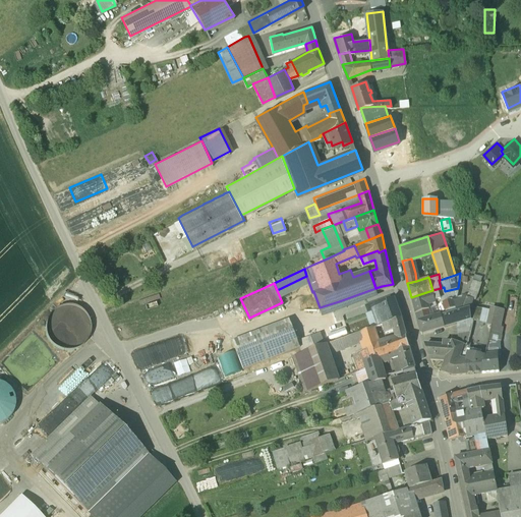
[(432,290),(411,297),(413,305),(427,302),(435,299),(433,297),(440,296),(439,294),(439,292),(445,291),(444,287),(441,288),(432,290)]
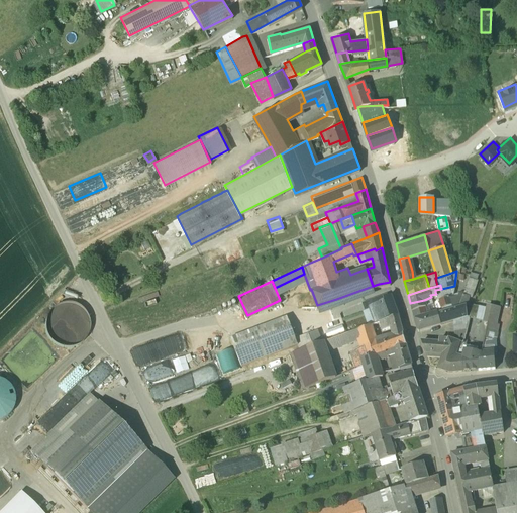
[(386,291),(363,300),(366,307),(370,305),(385,299),(384,296),(388,295),(386,291)]
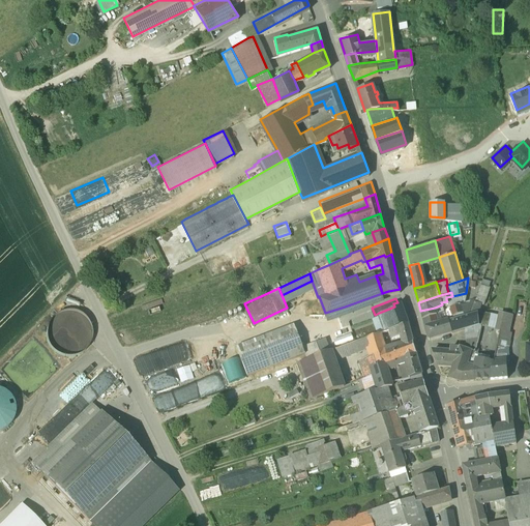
[(468,307),(466,305),(465,299),(449,305),(445,308),(447,314),(462,309),(463,314),(470,312),(472,304),(469,302),(468,307)]
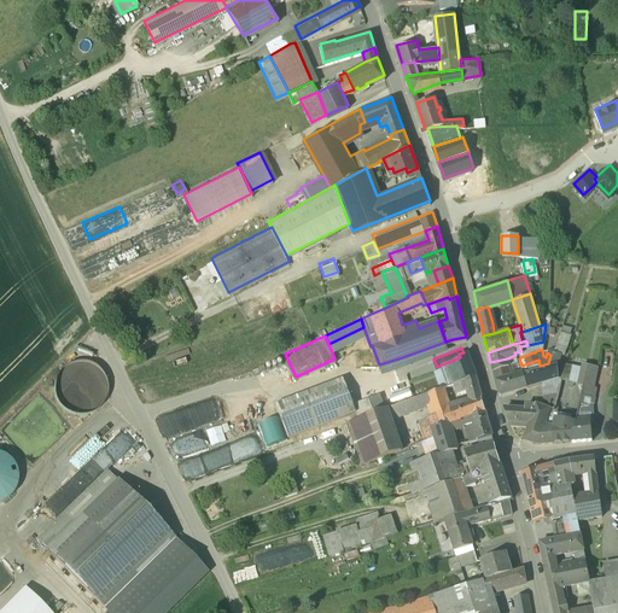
[(559,350),(553,349),(551,355),(548,363),(555,361),(559,350)]
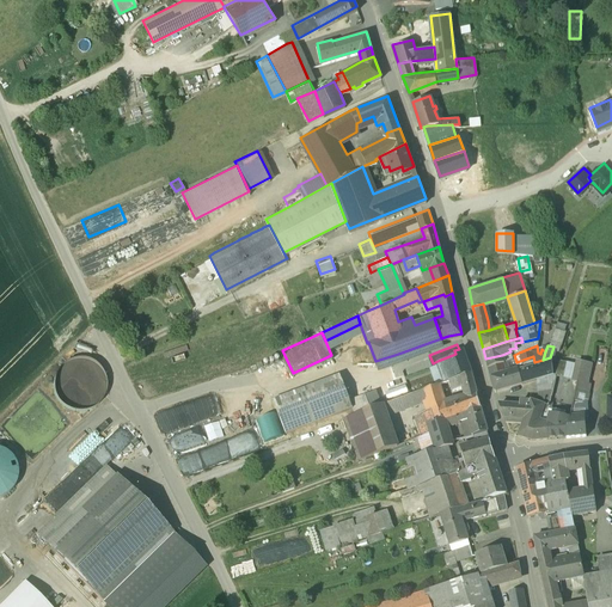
[(459,349),(454,350),(456,354),(438,361),(444,379),(448,376),(470,369),(463,348),(459,349)]
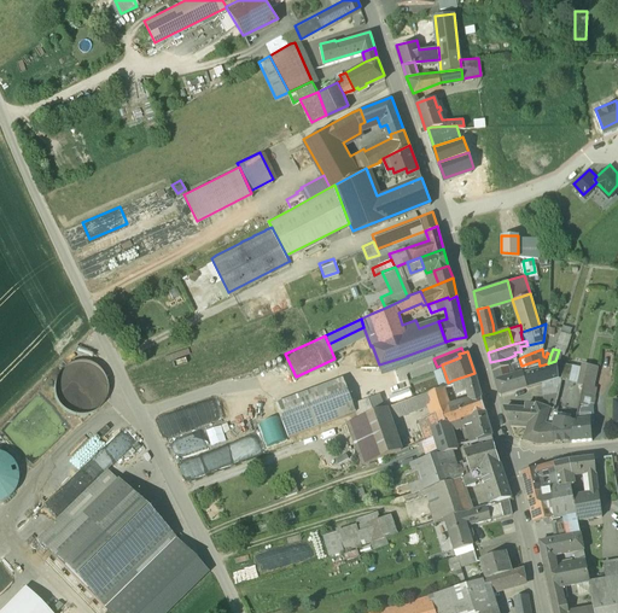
[(105,396),(108,385),(105,375),(99,366),(91,361),(80,358),(70,361),(62,367),(56,375),(53,385),(56,396),(62,404),(70,410),(81,412),(91,410),(99,404),(105,396)]
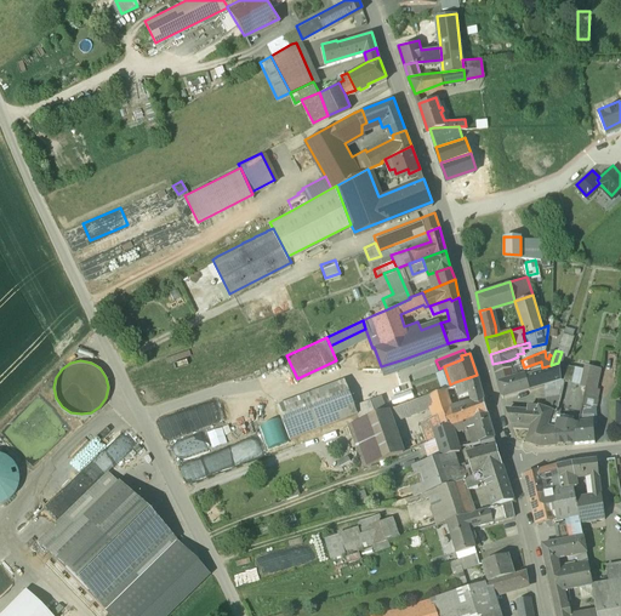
[(510,360),(493,364),(495,370),(511,365),(510,360)]
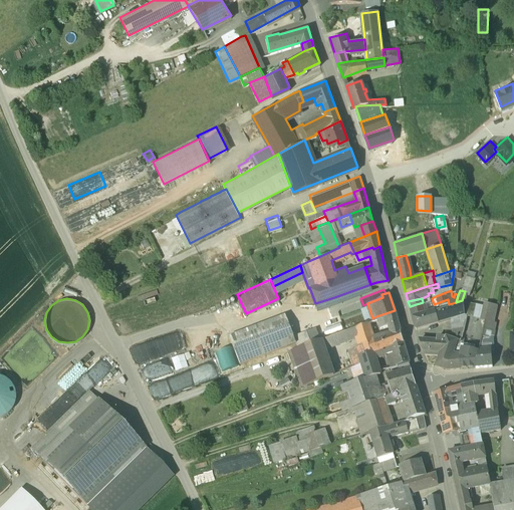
[(449,304),(435,308),(438,319),(464,312),(463,300),(462,300),(456,302),(449,304)]
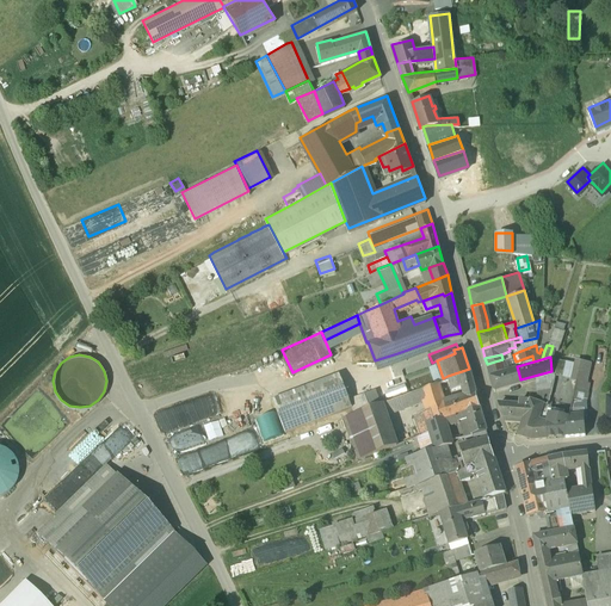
[(579,366),(573,396),(585,396),(586,397),(590,381),(585,379),(590,362),(574,358),(573,365),(579,366)]
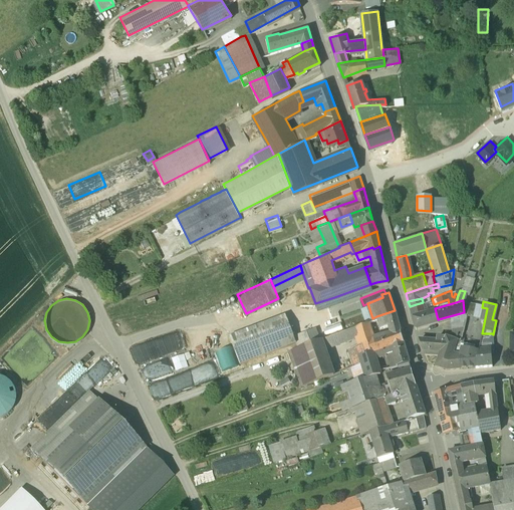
[(423,302),(410,306),(412,314),(425,310),(423,302)]
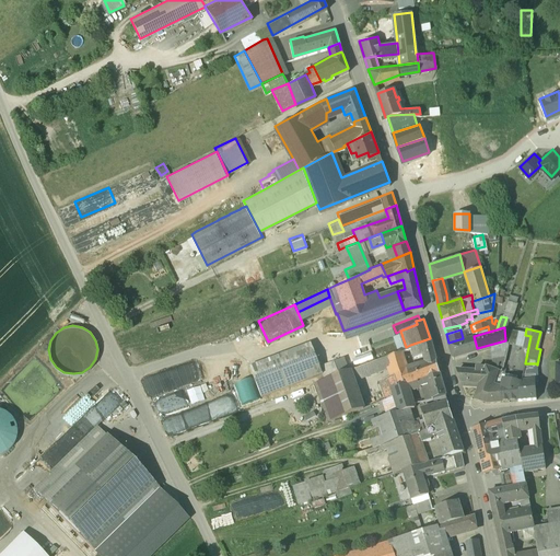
[(502,367),(497,368),(493,367),(485,363),(485,365),(485,366),(480,378),(479,380),(474,396),(487,400),(516,397),(521,380),(522,379),(523,375),(523,372),(525,363),(531,336),(525,335),(512,332),(510,343),(508,342),(506,347),(504,354),(504,355),(502,367)]
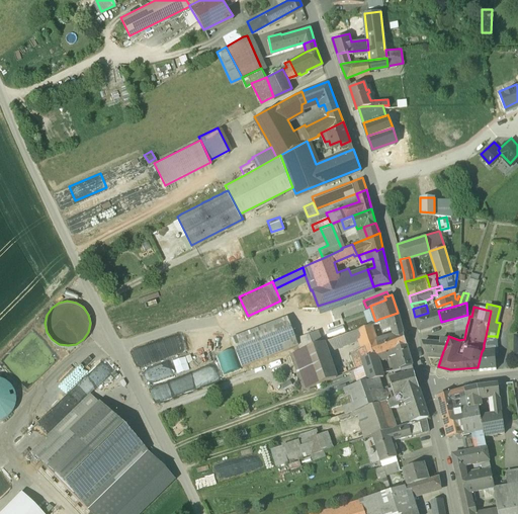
[(428,313),(415,317),(418,329),(441,322),(438,311),(428,313)]
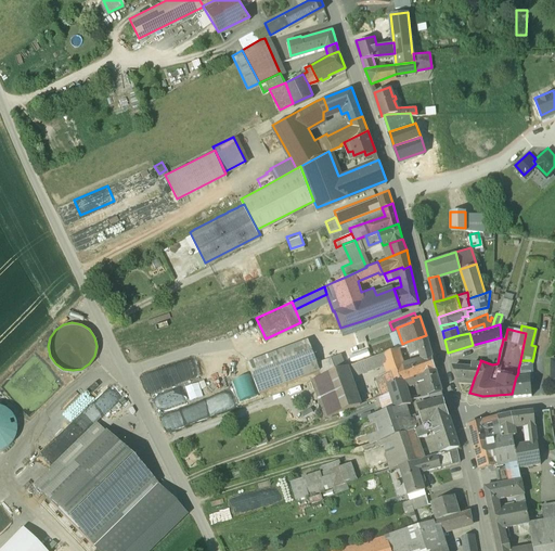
[(426,335),(407,342),(411,353),(420,349),(423,357),(402,363),(397,364),(400,376),(402,375),(403,376),(423,371),(423,370),(436,367),(431,355),(426,335)]
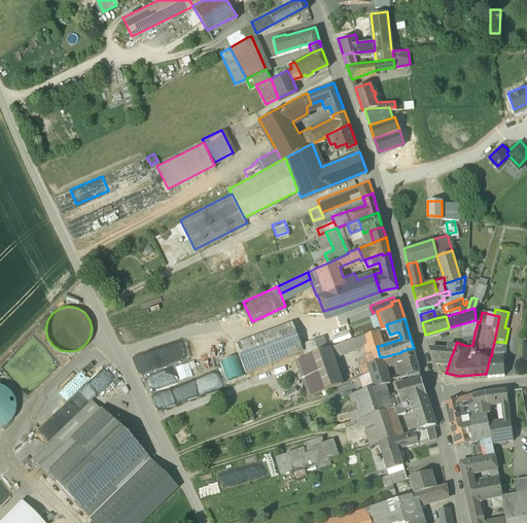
[(292,319),(235,342),(245,371),(303,349),(304,349),(301,342),(292,319)]
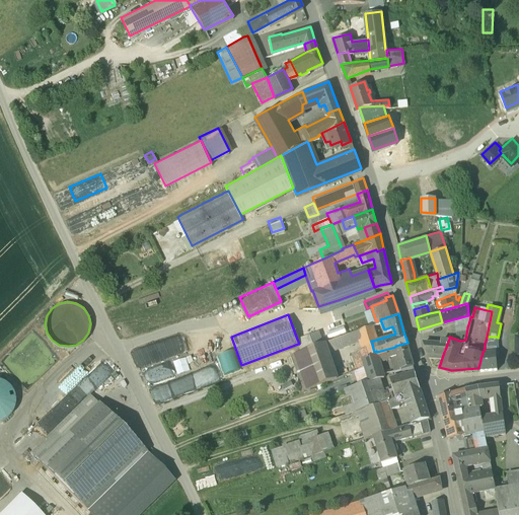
[(376,321),(353,329),(356,340),(362,338),(374,333),(372,327),(377,325),(376,321)]
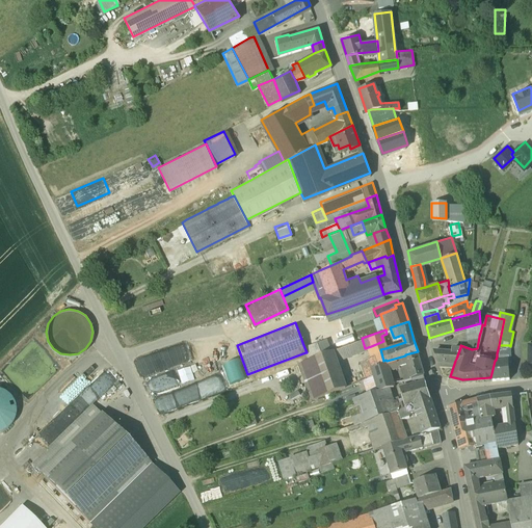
[(481,330),(467,332),(467,338),(479,337),(479,336),(481,330)]
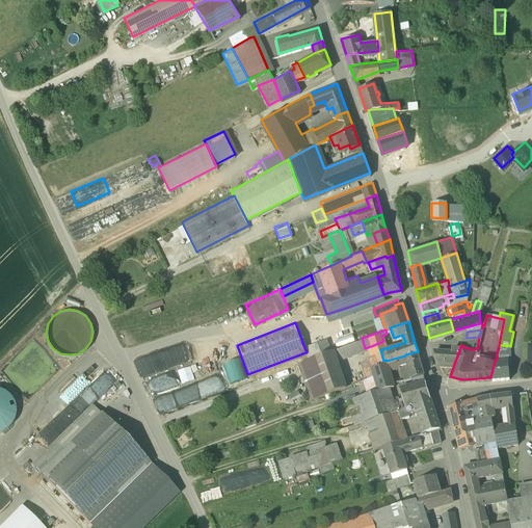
[(479,337),(467,338),(469,348),(472,349),(477,348),(479,337)]
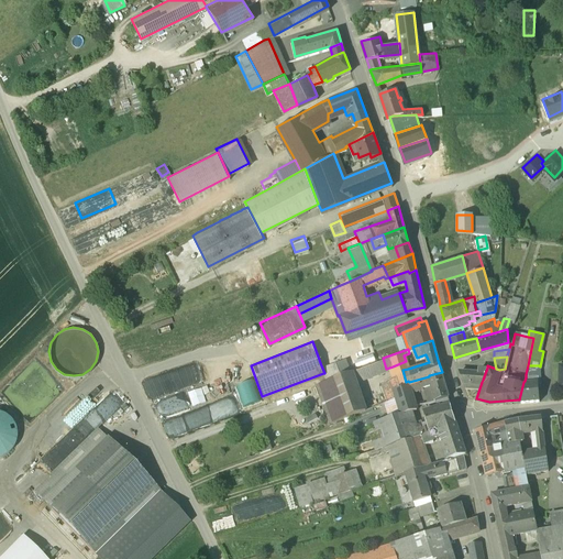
[(383,358),(352,370),(355,380),(386,369),(383,358)]
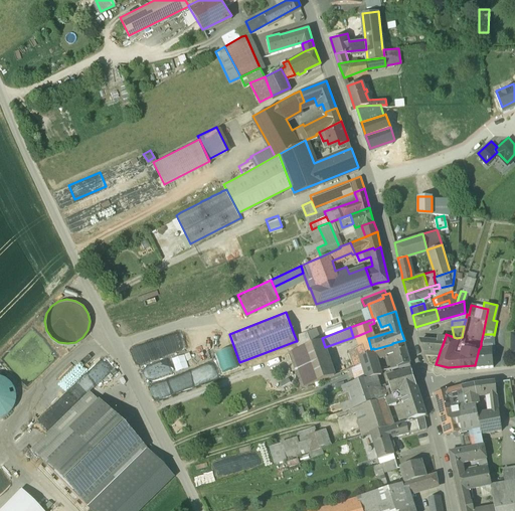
[(307,329),(294,334),(297,341),(296,341),(298,346),(312,341),(307,329)]
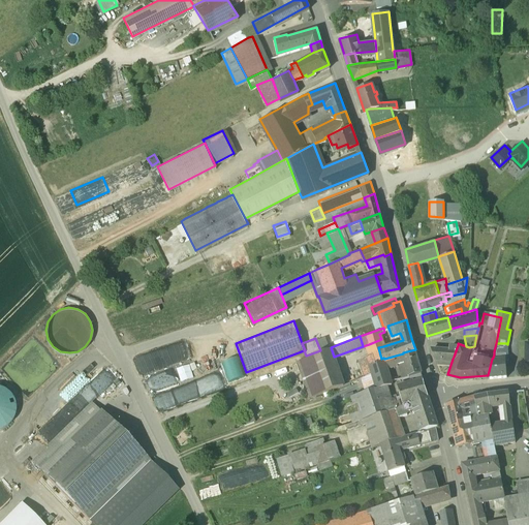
[(381,339),(369,344),(371,350),(378,347),(383,346),(381,339)]
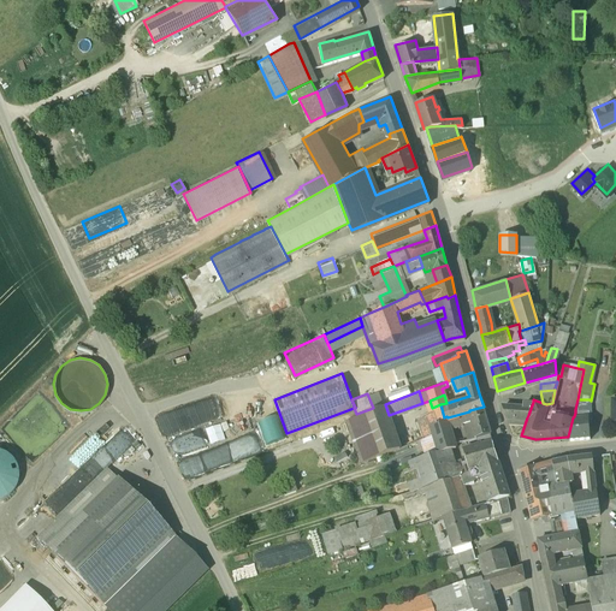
[(522,405),(502,403),(505,416),(507,416),(527,417),(528,415),(533,402),(522,401),(522,405)]
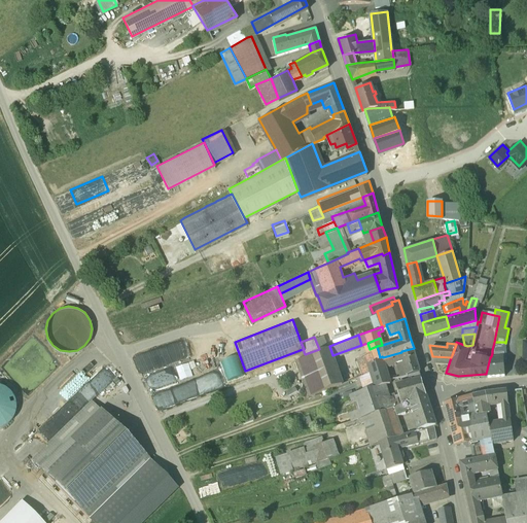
[(305,354),(296,357),(309,393),(342,382),(332,355),(329,346),(319,349),(305,354)]
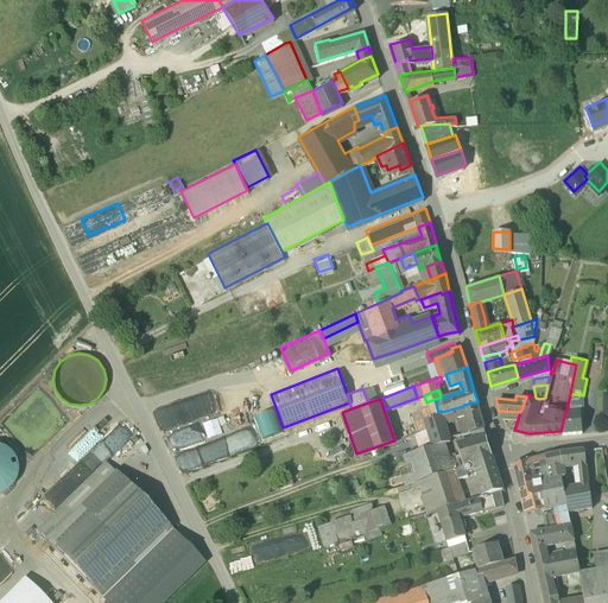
[(428,406),(412,412),(419,430),(428,425),(424,417),(438,412),(435,399),(426,402),(428,406)]
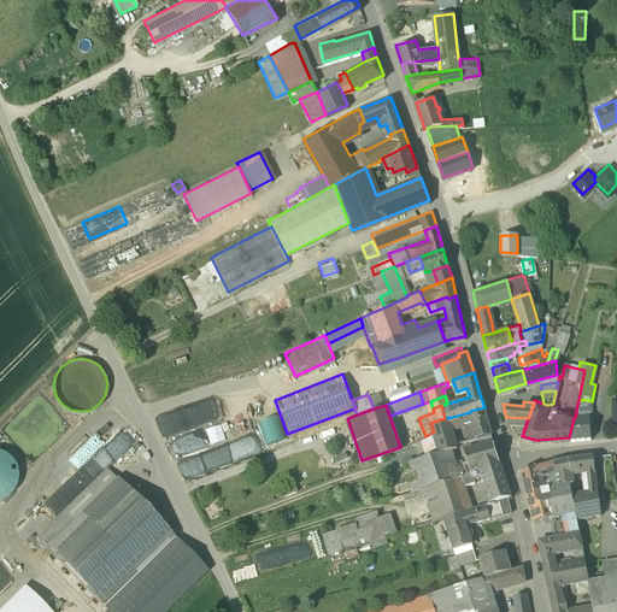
[(485,407),(470,411),(470,412),(471,419),(476,435),(491,431),(485,407)]
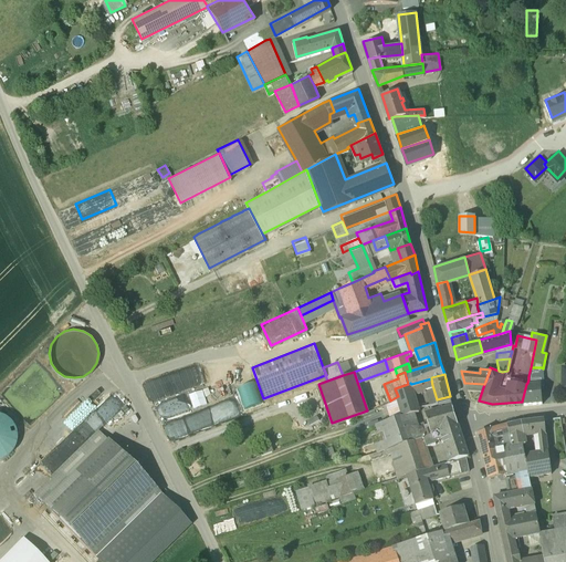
[(431,378),(411,384),(413,391),(432,385),(431,378)]
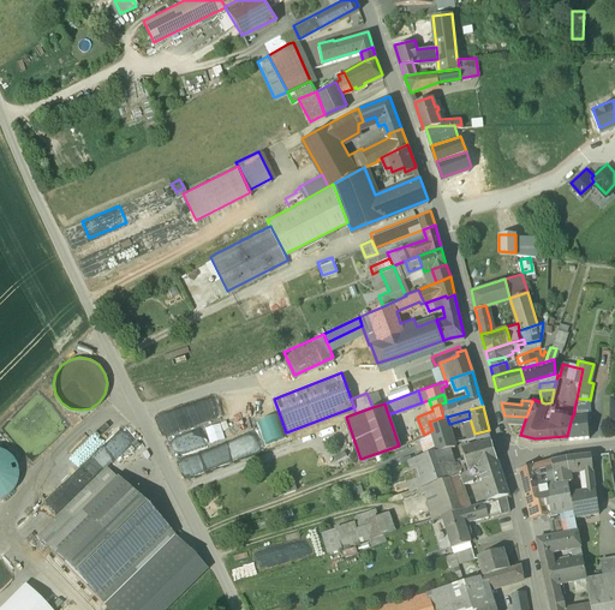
[(586,414),(573,416),(572,417),(567,436),(587,435),(586,414)]
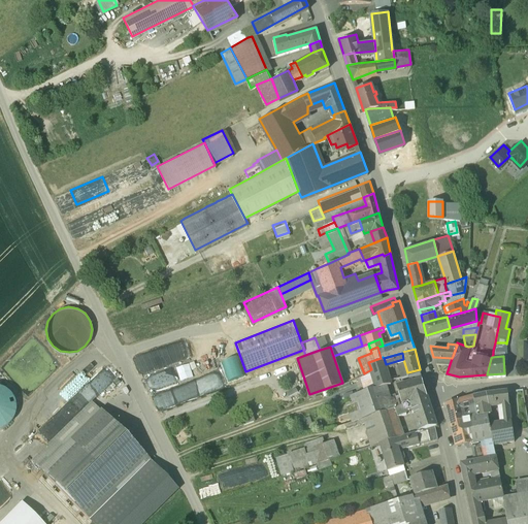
[(381,358),(368,362),(371,369),(376,385),(390,381),(386,364),(384,358),(383,357),(381,358)]
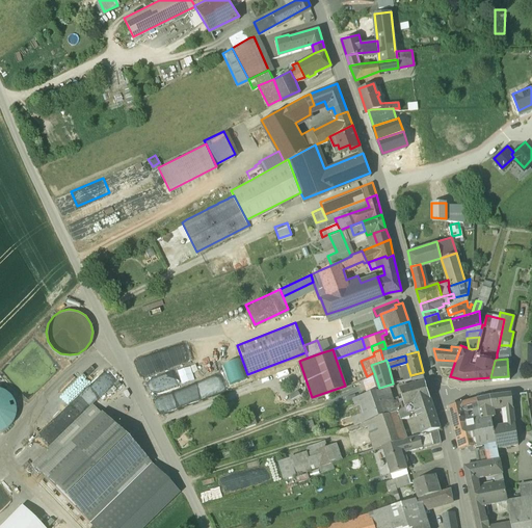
[(364,377),(360,366),(350,369),(355,380),(364,377)]
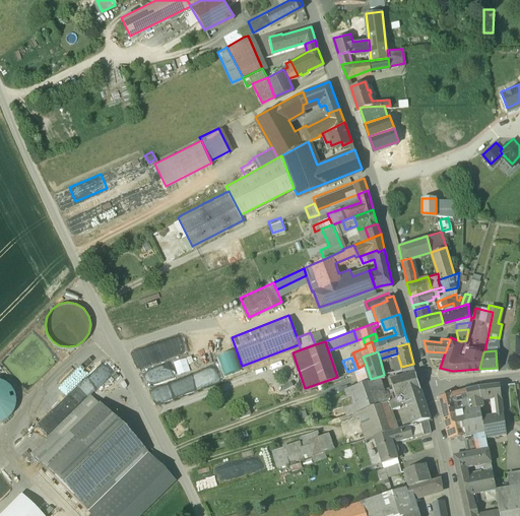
[(167,389),(223,375),(221,364),(164,378),(167,389)]
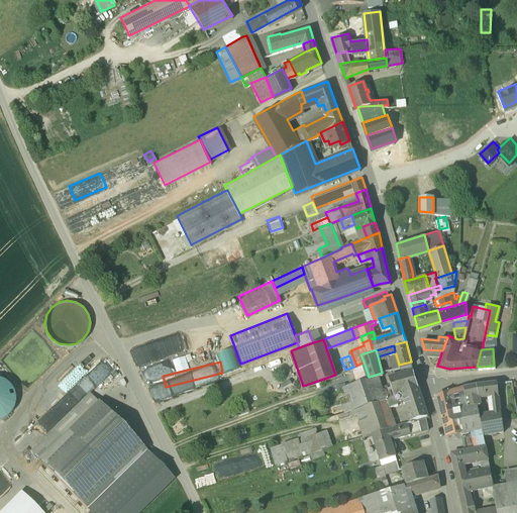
[(411,362),(399,365),(401,372),(413,368),(411,362)]
